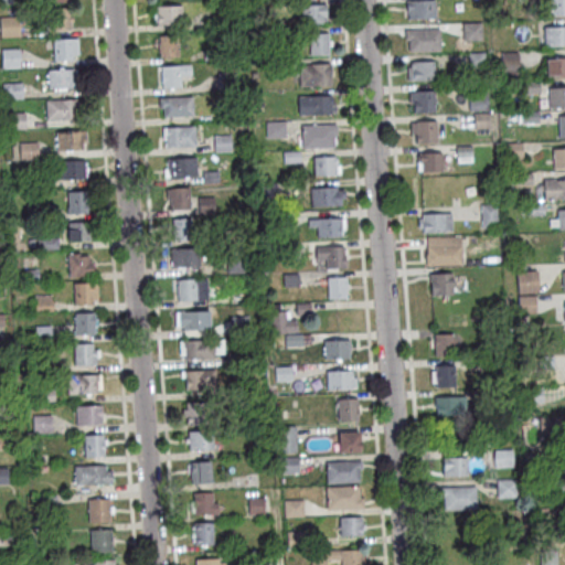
[(404,0),(433,0),(434,18),(404,19),(404,0)]
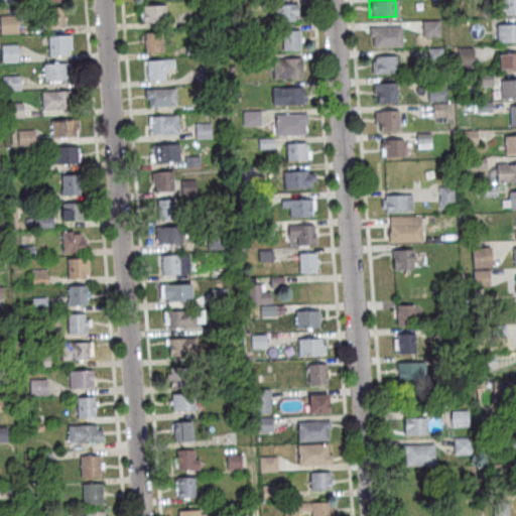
[(515,0),(502,0),(502,13),(515,13),(515,0)]
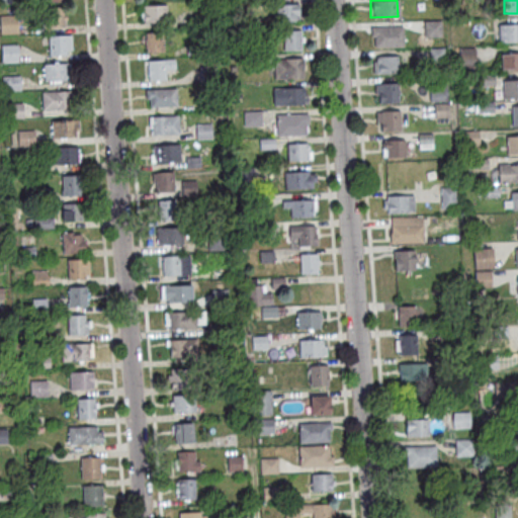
[(275,4),(296,3),(297,20),(276,20),(275,4)]
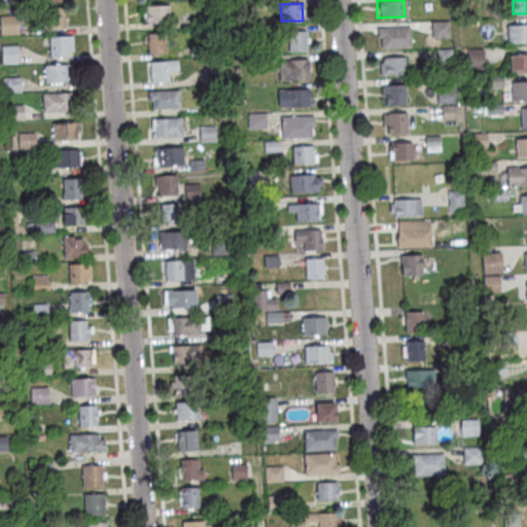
[(143,4),(168,4),(169,21),(144,21),(143,4)]
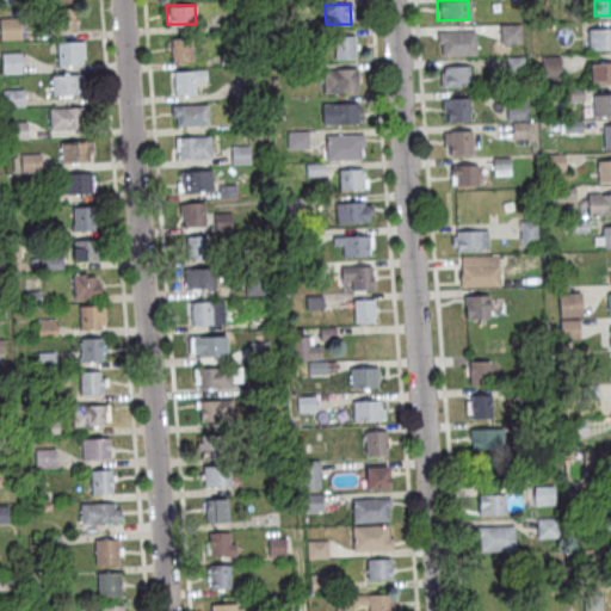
[(51,7),(73,7),(73,17),(76,17),(78,23),(73,23),(74,31),(51,31),(51,7)]
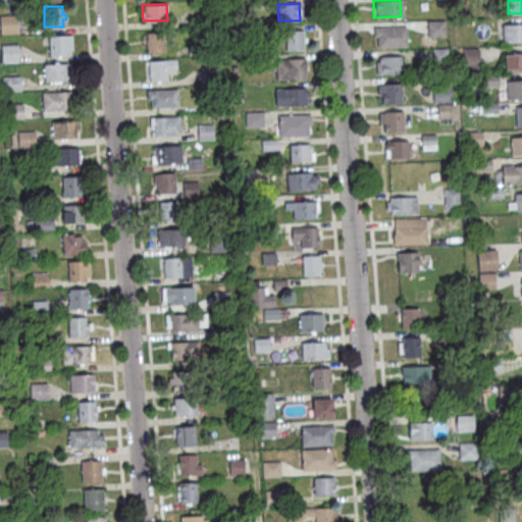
[(0,15),(15,15),(16,33),(0,33),(0,15)]
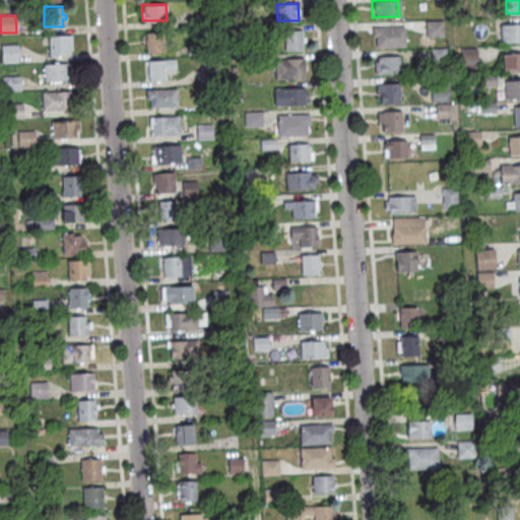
[(190,16),(190,26),(205,26),(205,16),(190,16)]
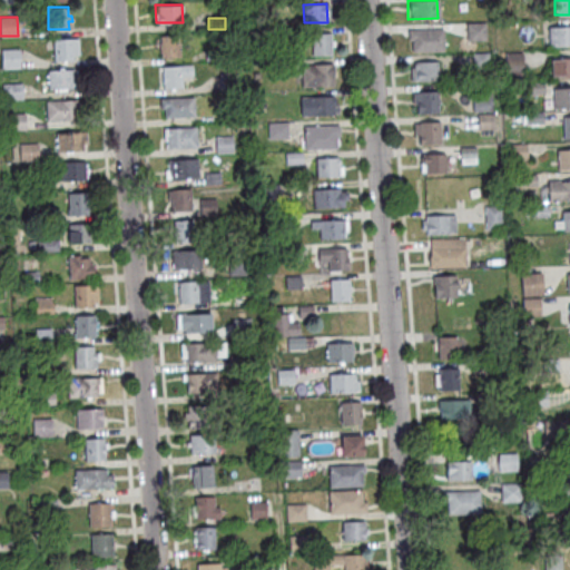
[(464,23),(464,41),(484,41),(483,22),(464,23)]
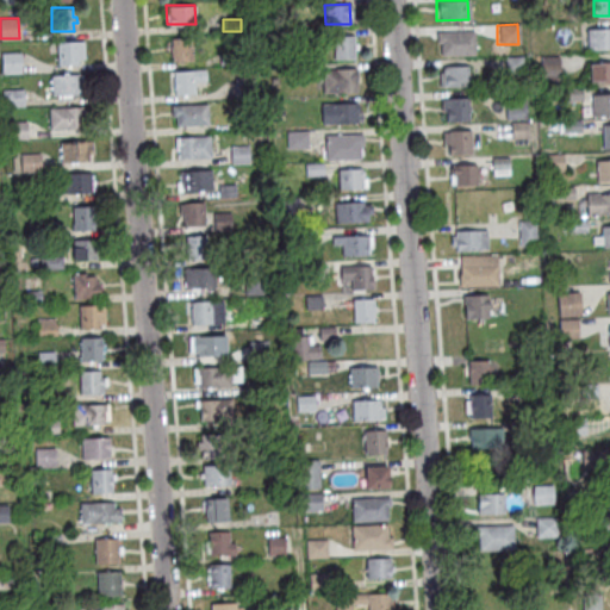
[(609,26),(584,27),(585,50),(609,49),(609,26)]
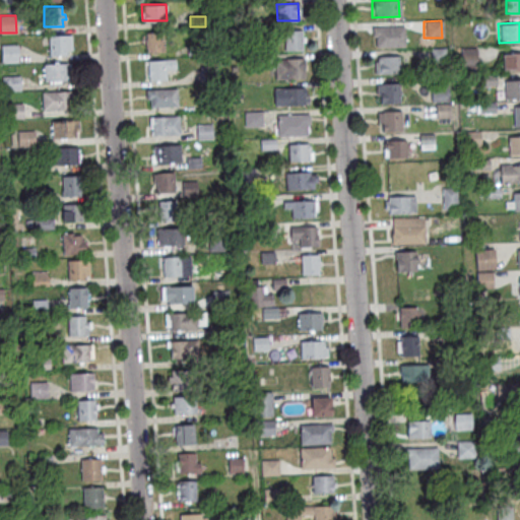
[(370,26),(402,26),(402,47),(374,47),(374,37),(370,37),(370,26)]
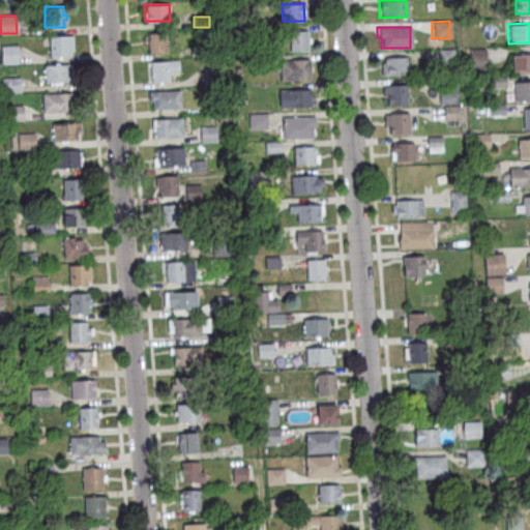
[(234,31),(235,45),(252,43),(251,30),(234,31)]
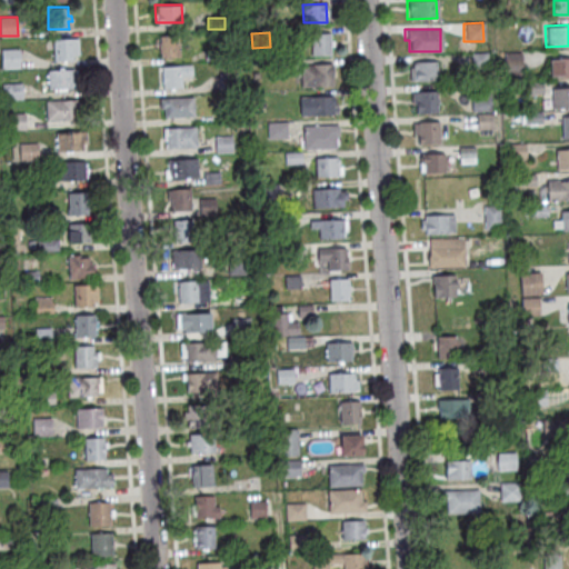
[(310,33),(310,56),(330,56),(329,47),(332,47),(332,41),(329,41),(329,33),(310,33)]
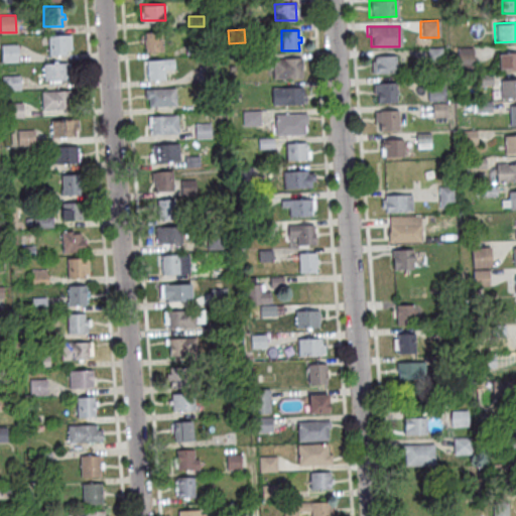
[(162,51),(162,32),(144,32),(144,51),(162,51)]
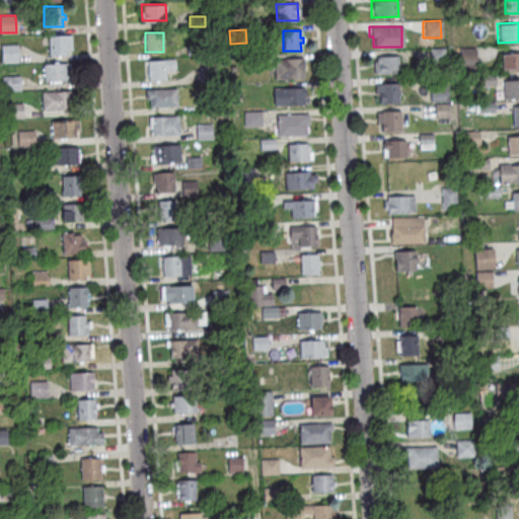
[(47,34),(69,34),(71,51),(65,51),(65,55),(48,55),(47,34)]
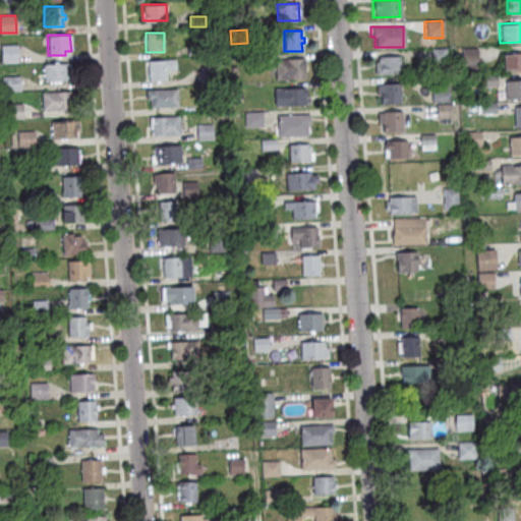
[(0,45),(16,45),(17,62),(0,63),(0,45)]
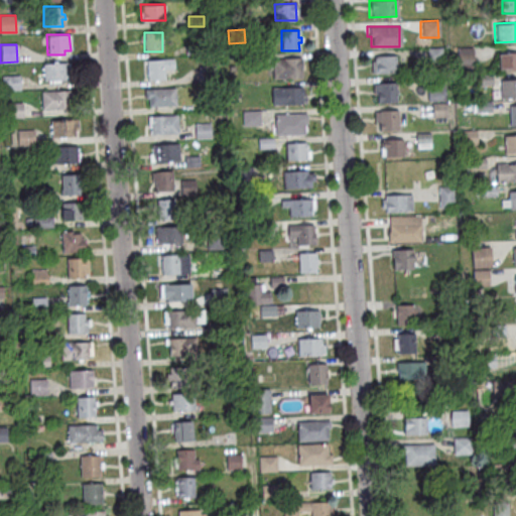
[(184,45),(184,55),(199,54),(199,44),(184,45)]
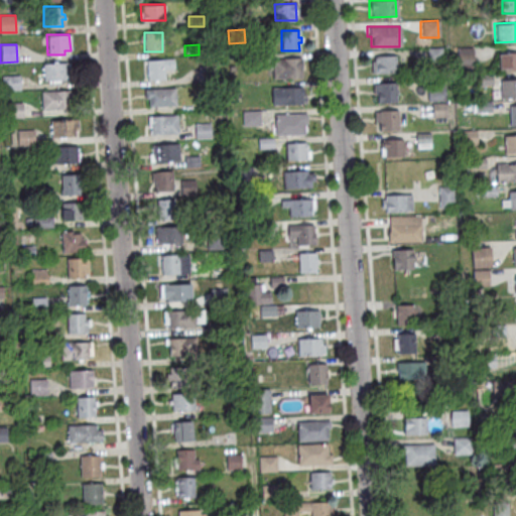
[(425,48),(426,61),(440,61),(440,48),(425,48)]
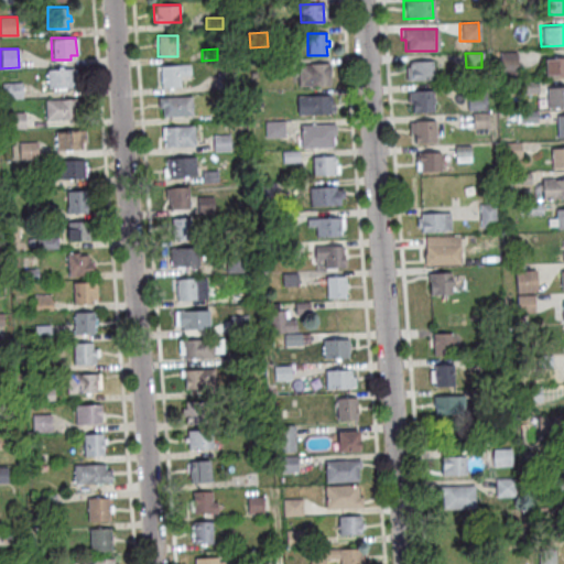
[(498,53),(499,77),(517,77),(514,53),(498,53)]
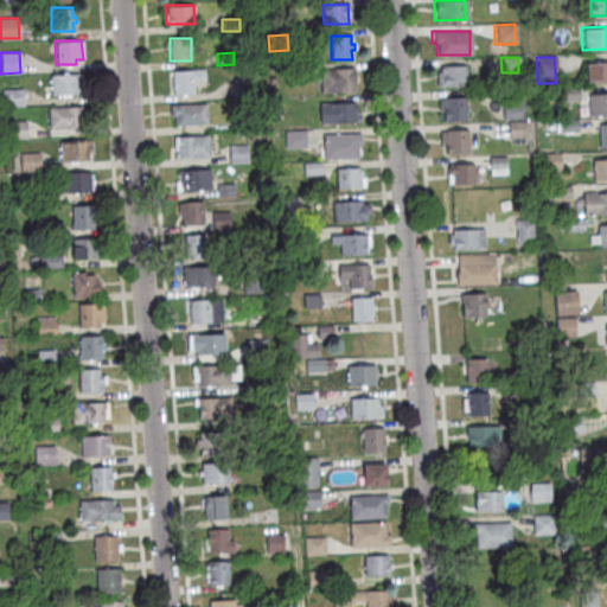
[(583,62),(606,62),(606,82),(585,82),(583,62)]
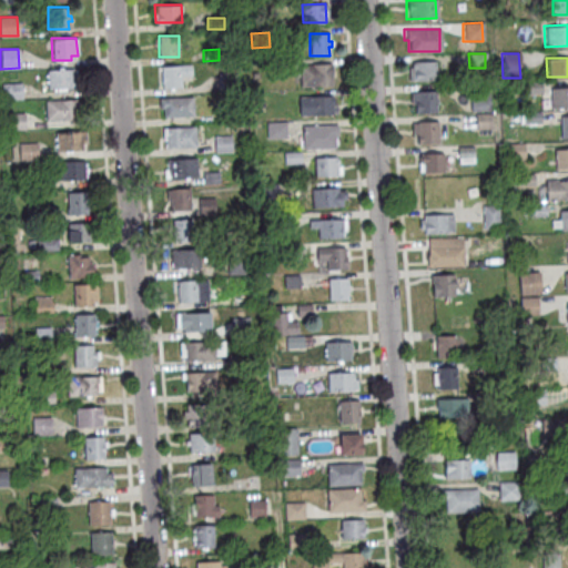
[(270,61),(270,71),(285,71),(285,61),(270,61)]
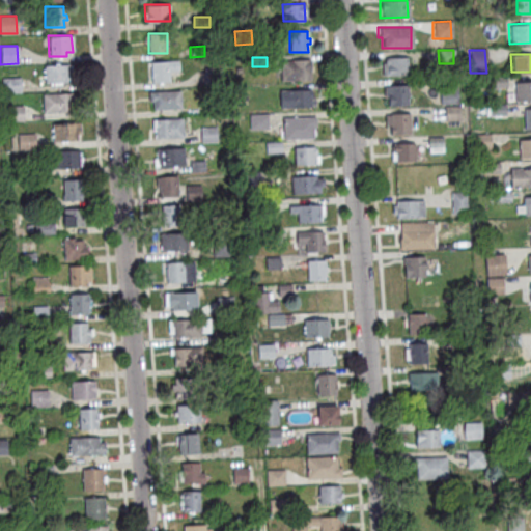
[(381,57),(406,57),(407,74),(381,76),(381,57)]
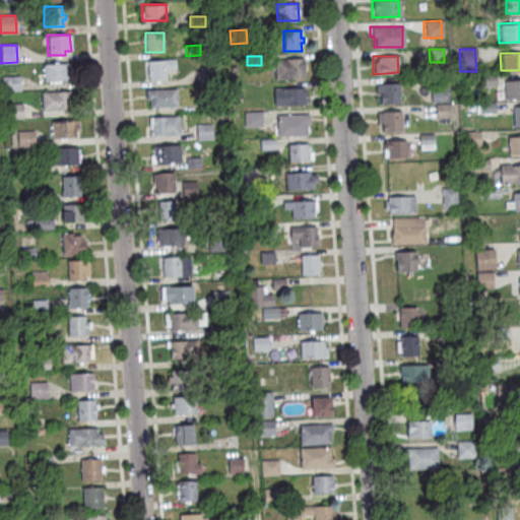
[(142,61),(174,59),(175,68),(164,69),(165,79),(147,80),(147,76),(146,76),(146,70),(142,70),(142,61)]
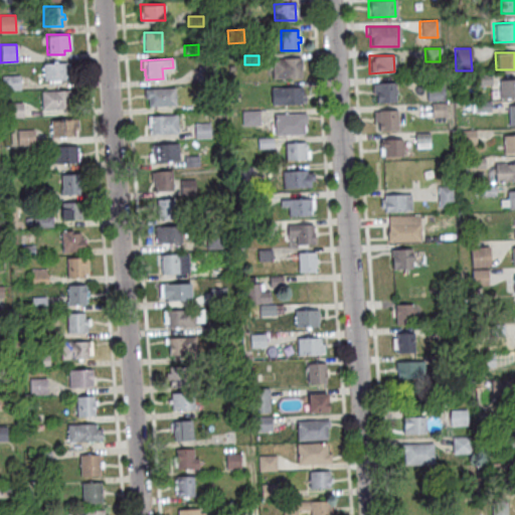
[(271,59),(272,77),(300,77),(300,58),(271,59)]
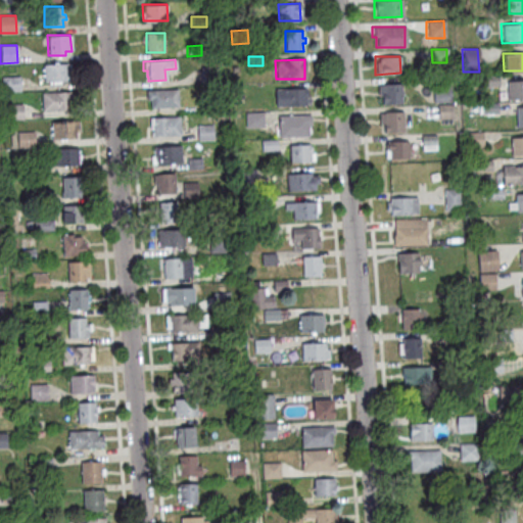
[(42,64),(43,82),(67,81),(66,63),(42,64)]
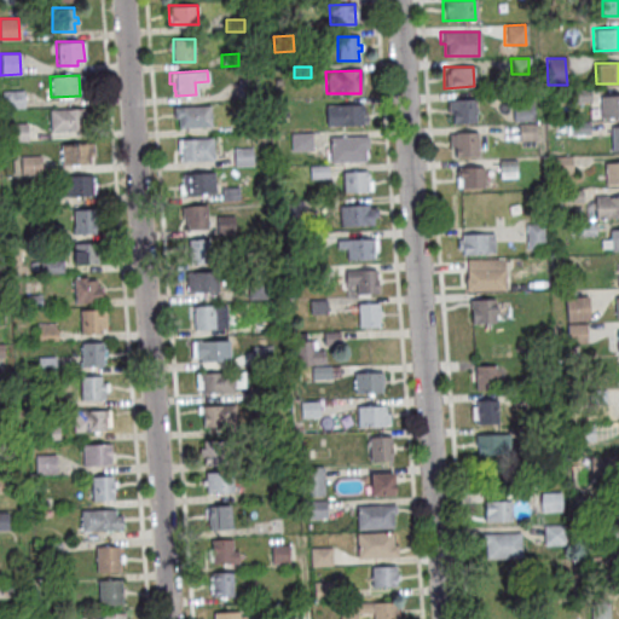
[(568,91),(568,103),(590,102),(589,90),(568,91)]
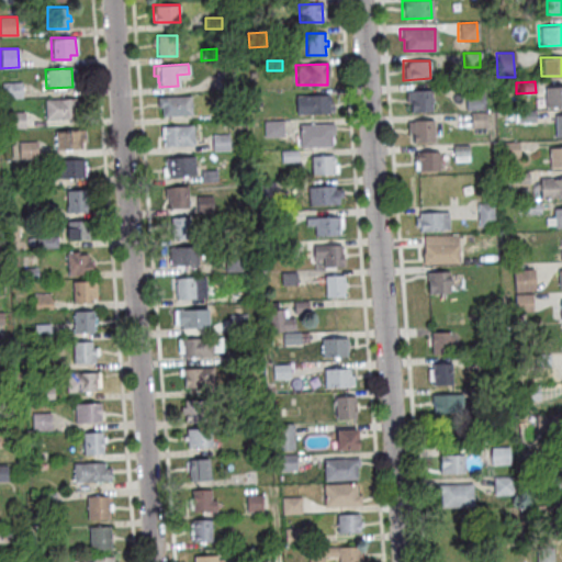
[(0,83),(1,99),(21,98),(20,82),(0,83)]
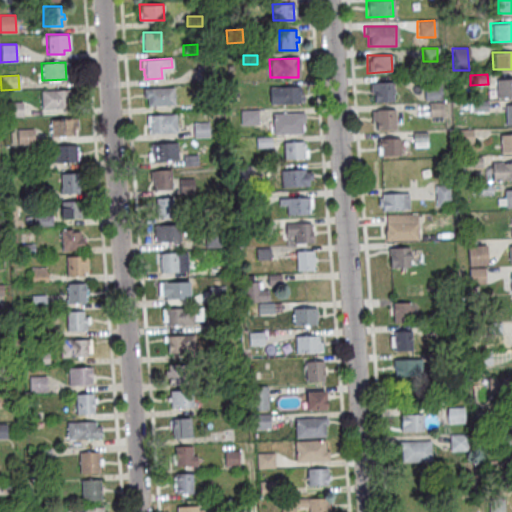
[(511,78),(495,78),(496,97),(511,96),(511,78)]
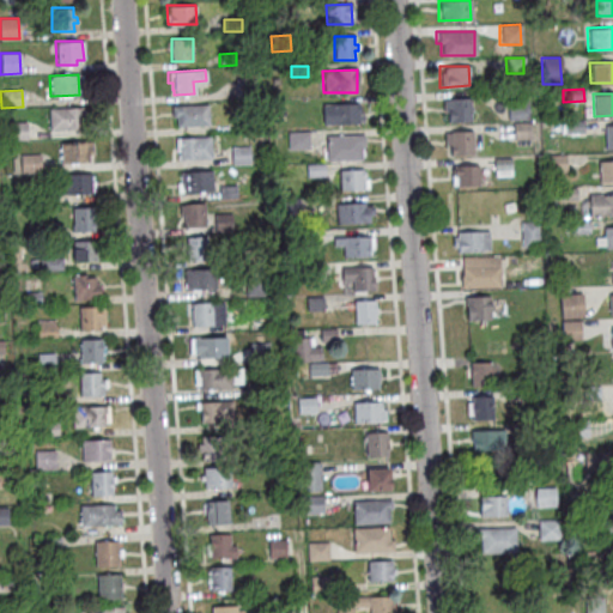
[(447,98),(468,97),(469,121),(447,122),(447,113),(442,113),(442,99),(448,99),(447,98)]
